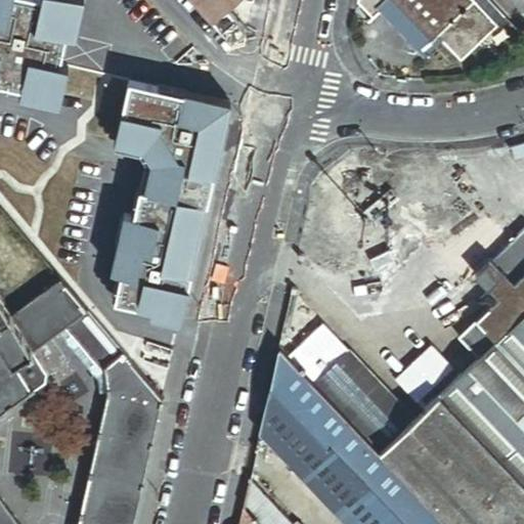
[(0,0),(0,93),(58,108),(66,79),(57,77),(75,9),(45,1),(43,9),(13,2),(13,0),(0,0)]
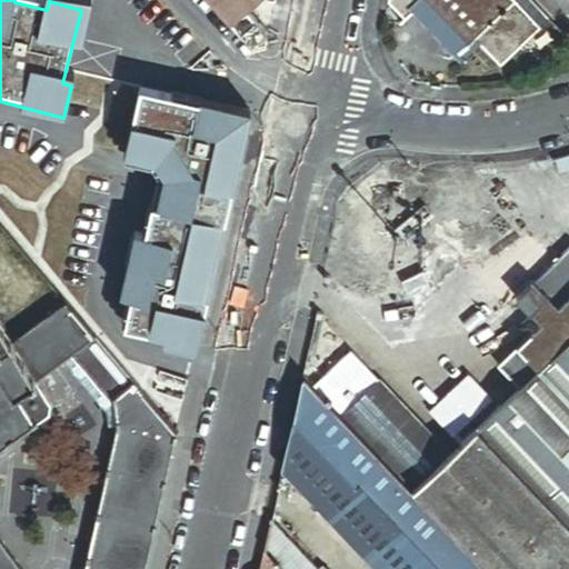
[(212,0),(230,19),(245,5),(250,0),(212,0)]
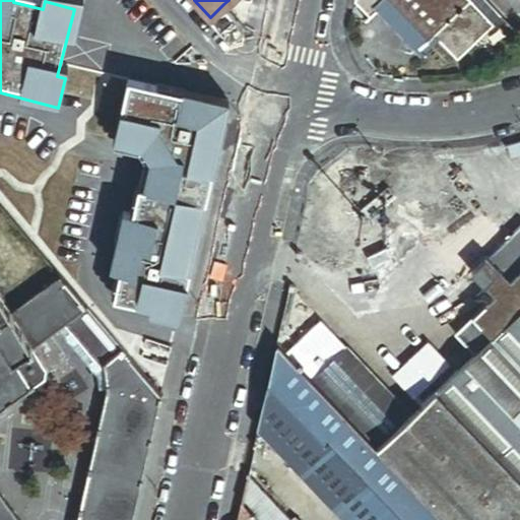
[(358,0),(356,6),(371,19),(378,12),(389,2),(387,0),(358,0)]
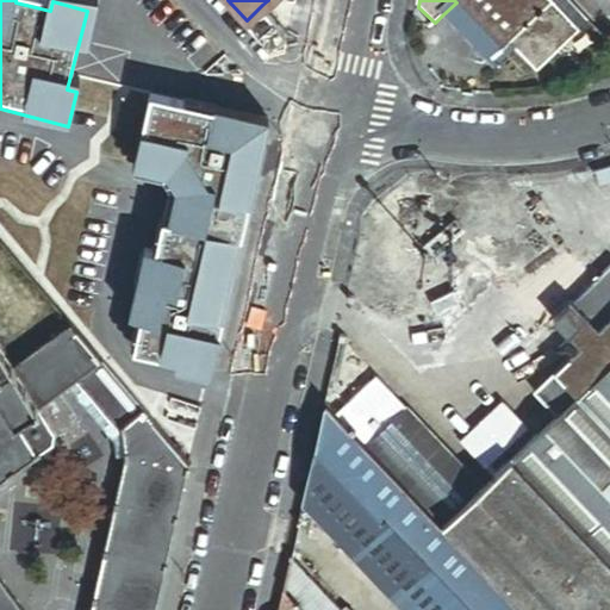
[(558,6),(551,0),(454,0),(456,2),(508,55),(518,44),(558,6)]
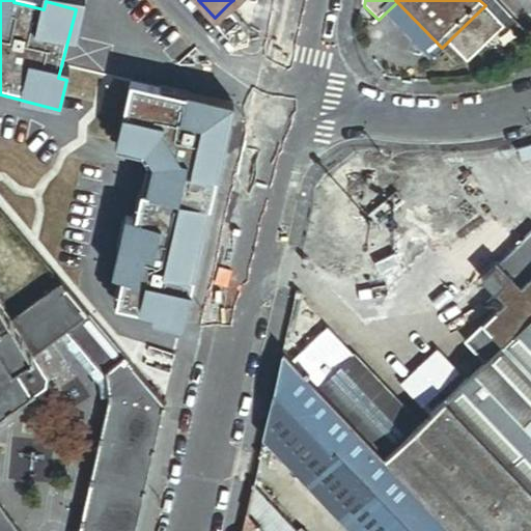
[(530,0),(518,0),(530,14),(530,0)]
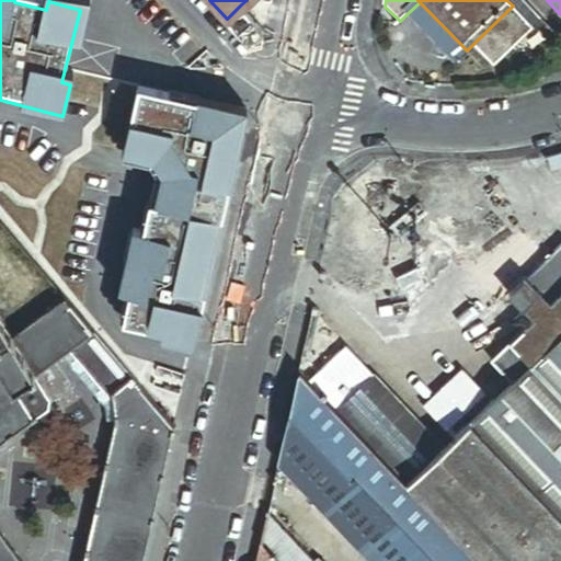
[(482,45),(477,41),(467,50),(420,2),(408,13),(460,66),(482,45)]
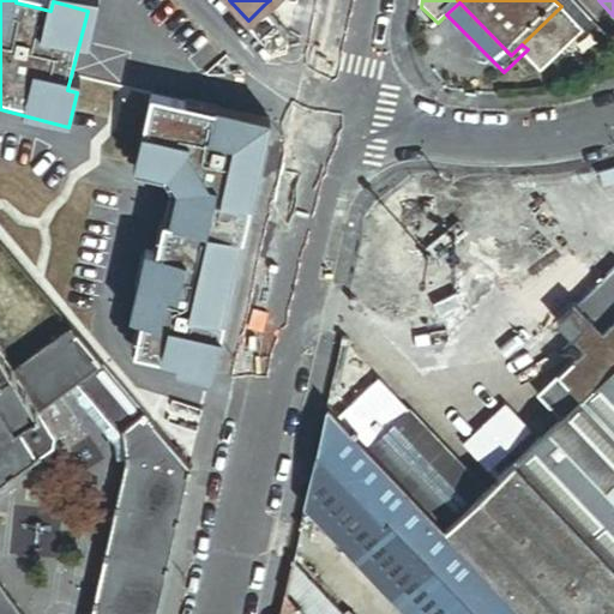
[(272,47),(287,43),(289,32),(264,5),(248,20),(272,47)]
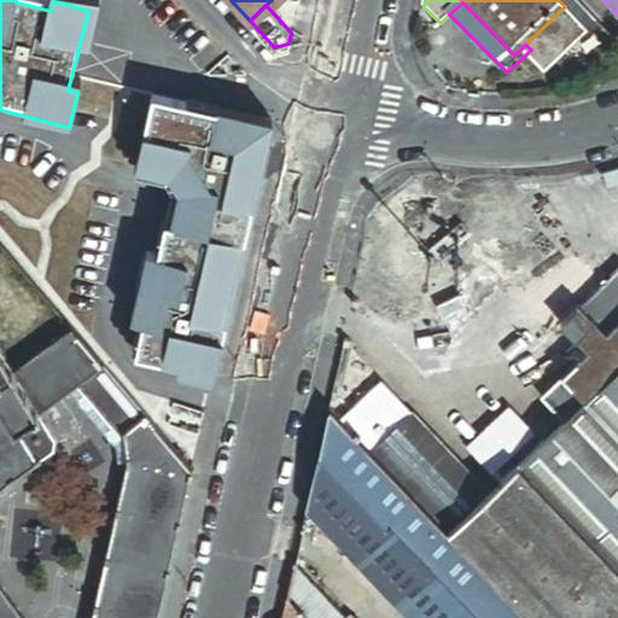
[(592,34),(565,6),(525,45),(531,50),(553,73),(592,34)]
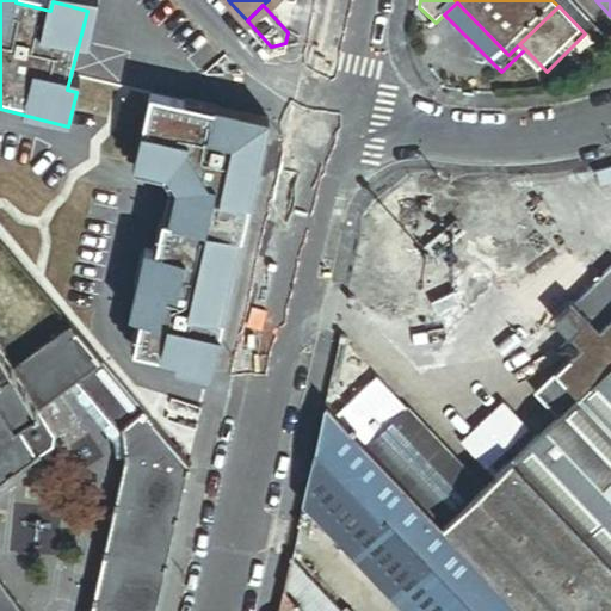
[(136,370),(208,387),(218,337),(213,335),(220,303),(226,304),(230,288),(223,285),(230,255),(236,257),(245,221),(239,220),(252,160),(258,161),(264,137),(210,124),(209,131),(177,124),(179,117),(148,110),(134,172),(149,176),(148,183),(164,186),(174,203),(171,218),(178,221),(174,238),(167,235),(160,269),(148,266),(141,300),(134,298),(125,333),(143,337),(136,370)]
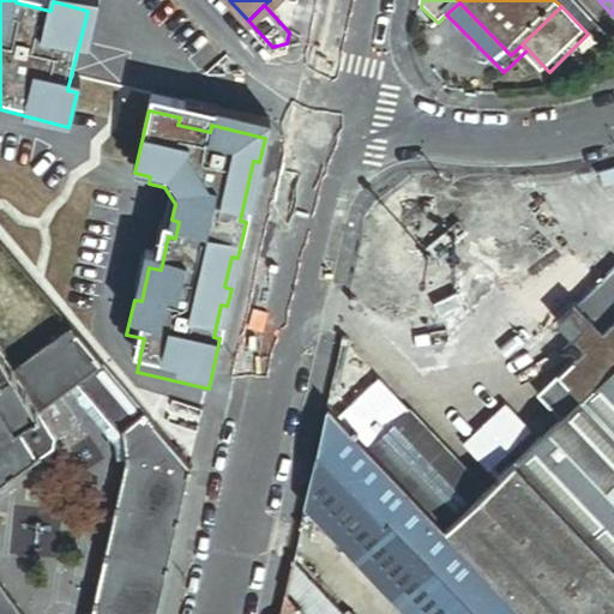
[(50,309),(14,268),(0,280),(0,308),(20,335),(50,309)]
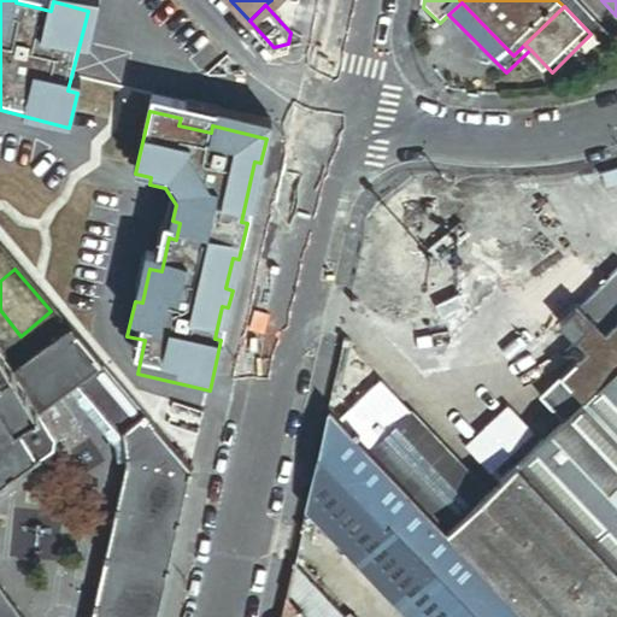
[(591,357),(616,330),(616,278),(604,292),(581,313),(597,329),(580,345),(583,348),(591,357)]
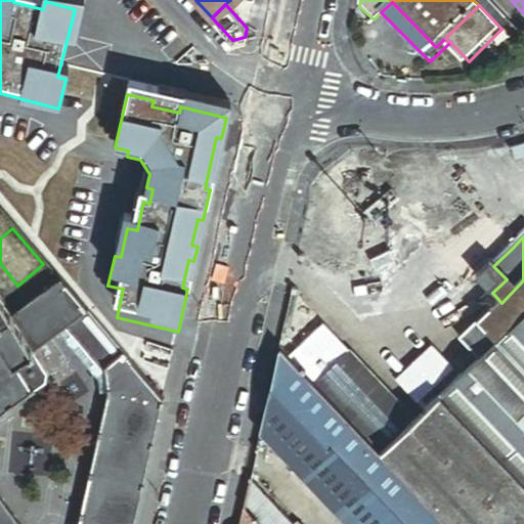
[(71,323),(89,310),(61,277),(10,313),(33,350),(59,332),(71,323)]
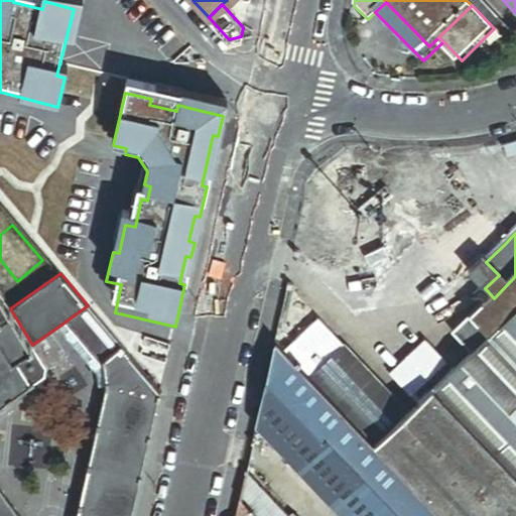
[(515,314),(515,276),(494,298),(485,306),(454,337),(473,357),(515,314)]
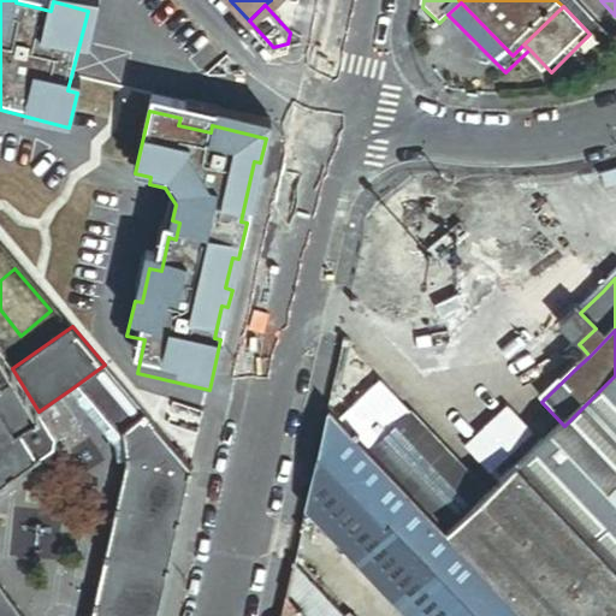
[(0,406),(13,427),(39,412),(12,368),(0,348),(0,406)]
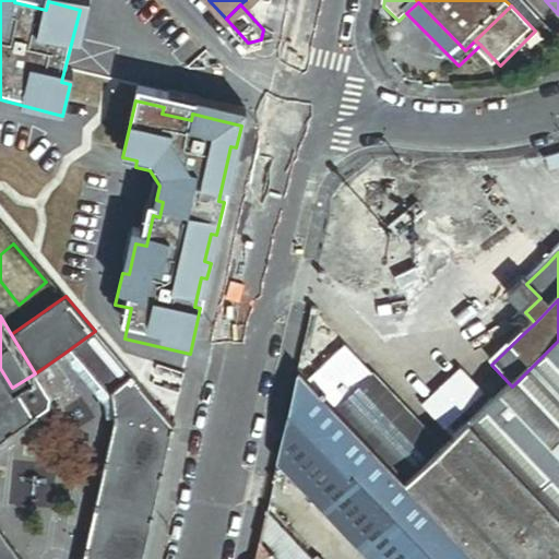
[(525,332),(535,323),(528,316),(518,325),(525,332)]
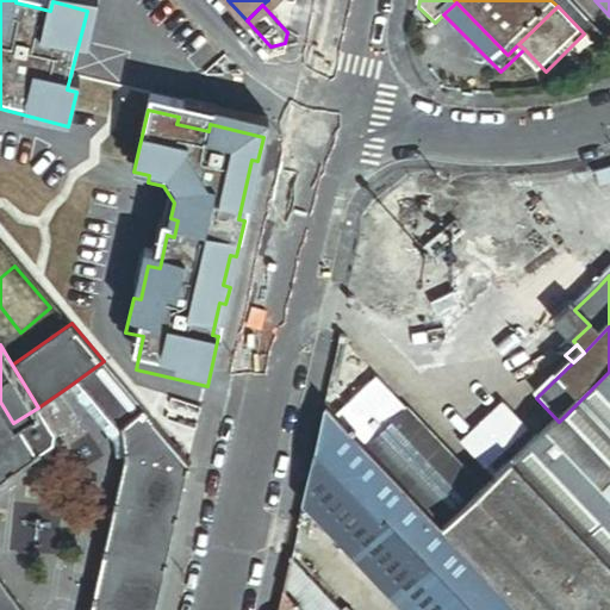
[(156,609),(190,461),(104,361),(82,377),(124,425),(124,458),(91,609),(24,609),(0,577),(0,609),(156,609)]
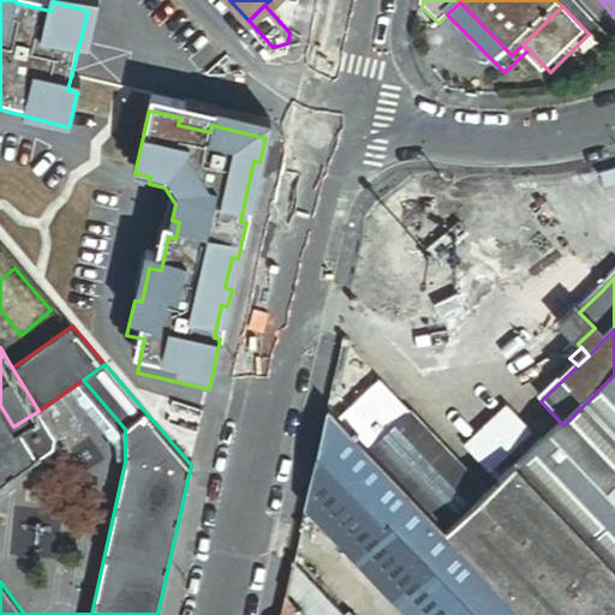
[(614,565),(614,375),(563,425),(520,467),(614,565)]
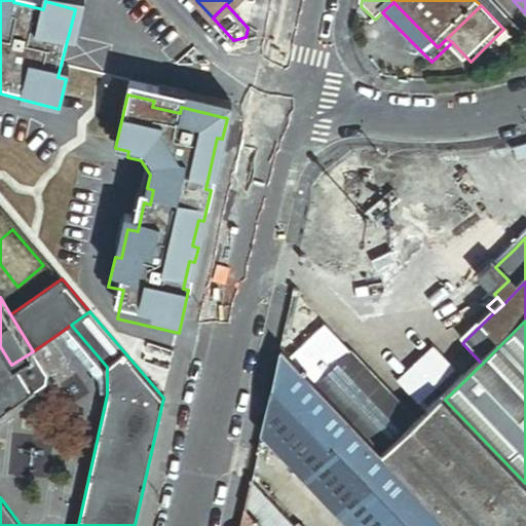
[(107,367),(71,325),(60,333),(99,381),(101,395),(107,395),(107,367)]
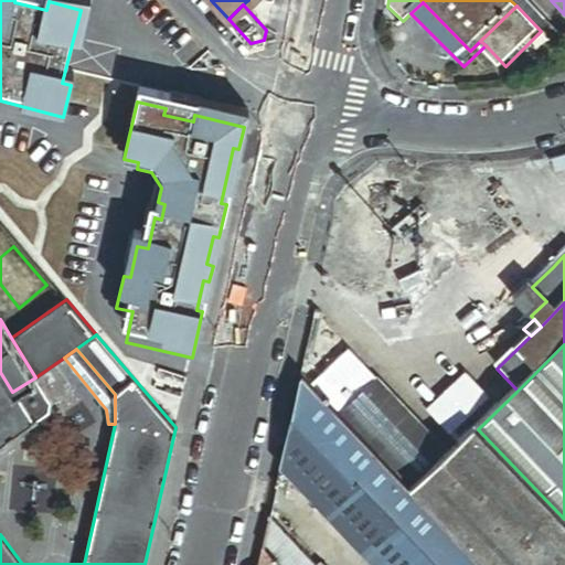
[(351,354),(313,391),(341,419),(379,384),(351,354)]
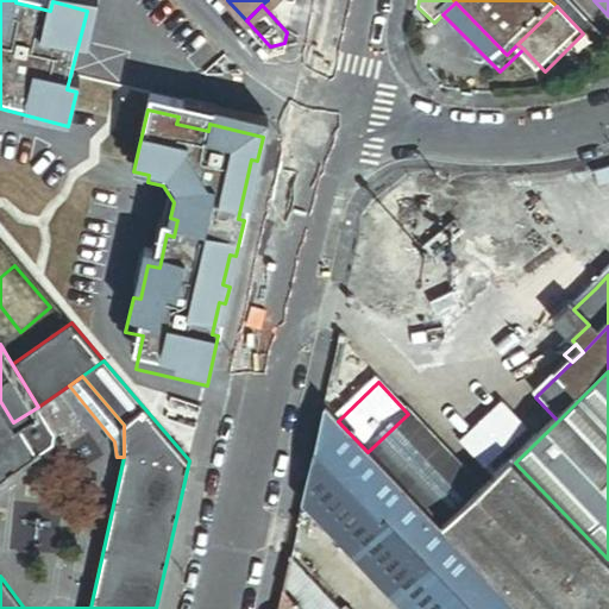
[(0,479),(52,443),(54,433),(38,407),(13,422),(0,401),(0,479)]
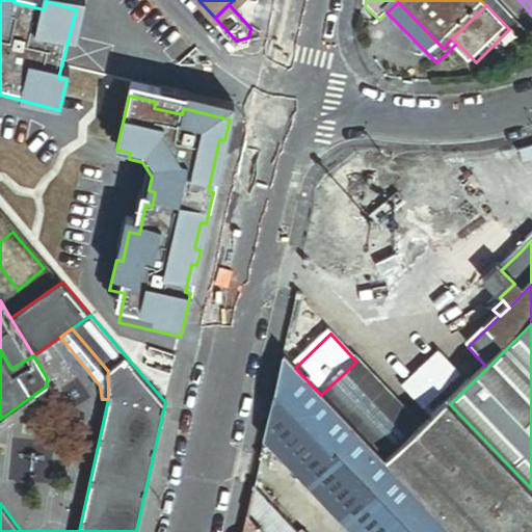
[(453,531),(388,464),(321,395),(295,368),(286,358),(266,444),(351,531),(453,531)]
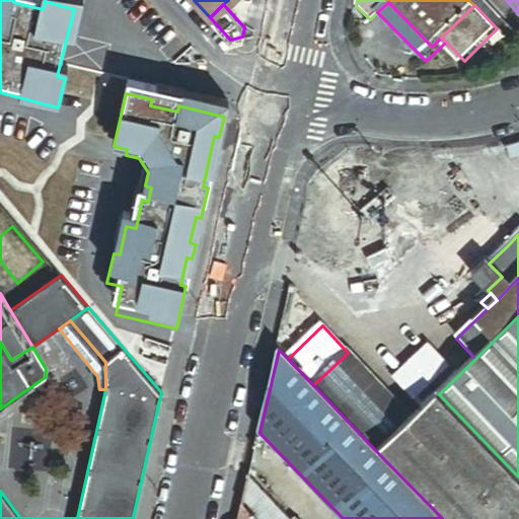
[(348,353),(313,385),(378,453),(413,420),(348,353)]
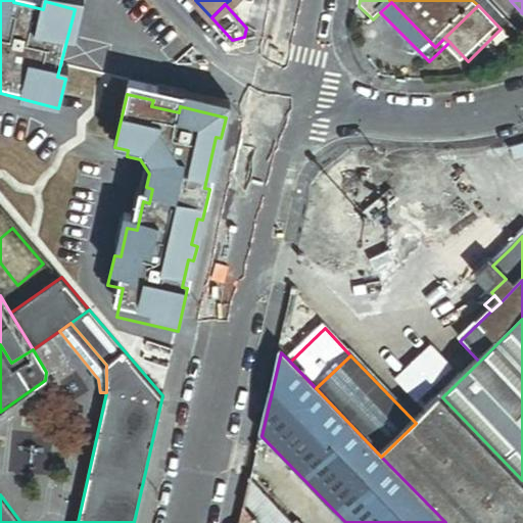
[(522,522),(522,480),(442,397),(416,423),(381,457),(445,522),(522,522)]
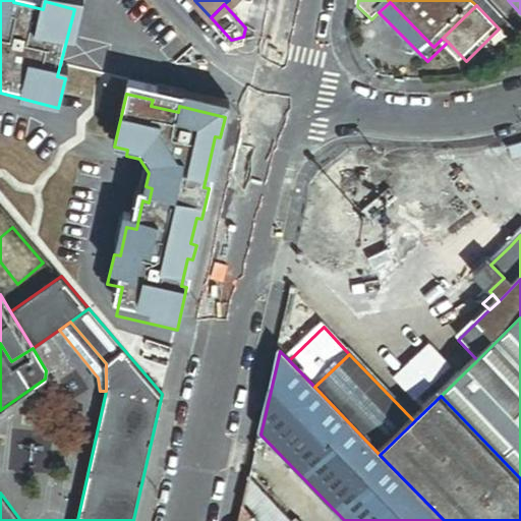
[(289,520),(250,479),(244,506),(254,517),(257,520),(289,520)]
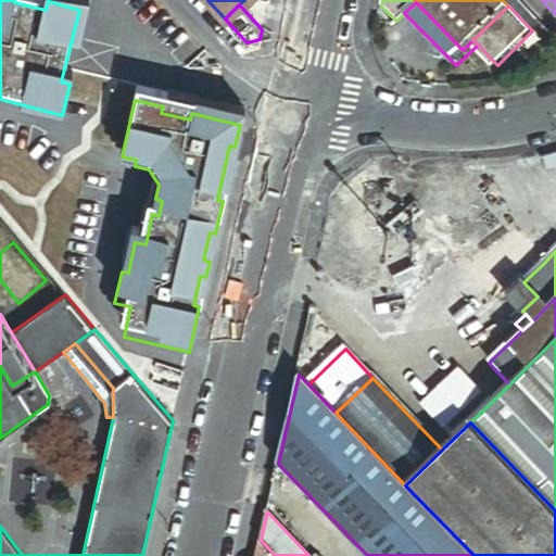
[(270,555),(272,552),(261,540),(256,555),(270,555)]
